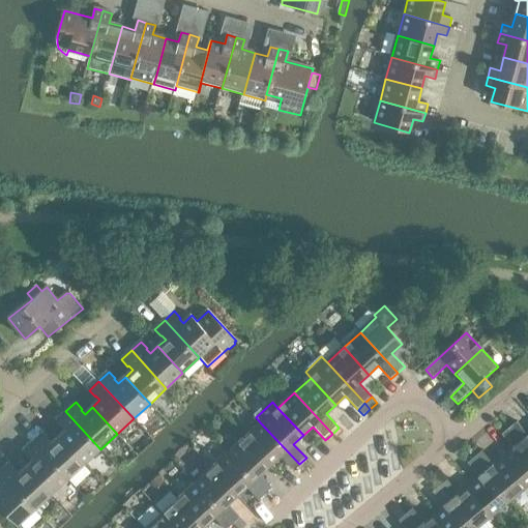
[(100,449),(65,411),(56,420),(62,427),(63,427),(67,431),(59,437),(84,464),(100,449)]
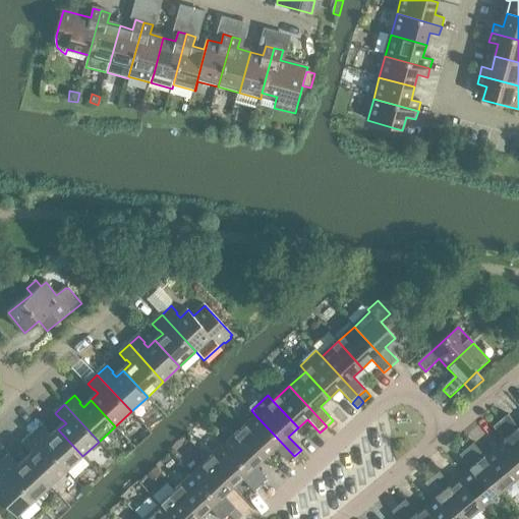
[(287,462),(294,456),(256,416),(241,430),(266,458),(275,449),(287,462)]
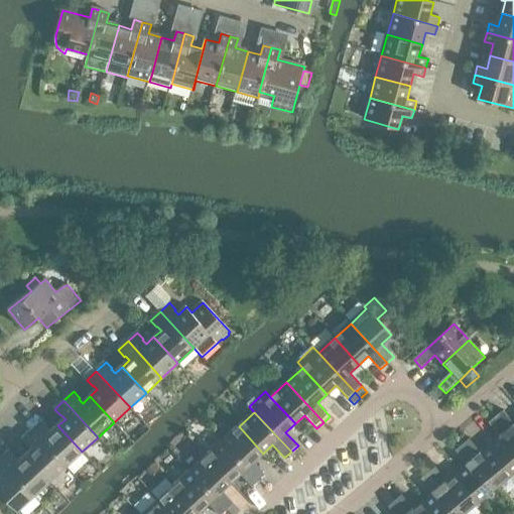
[(513,422),(505,412),(498,417),(513,436),(513,422)]
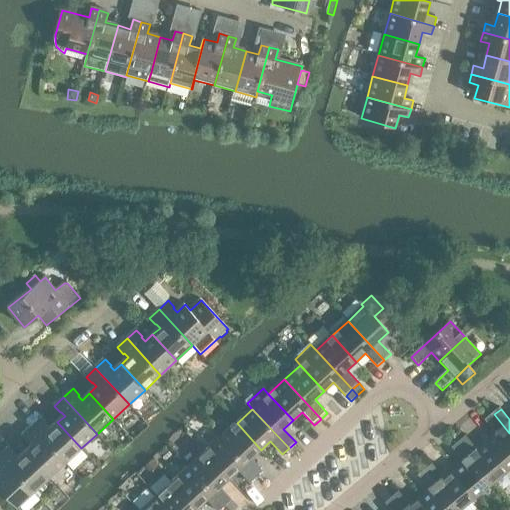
[(327,413),(321,419),(326,424),(332,418),(327,413)]
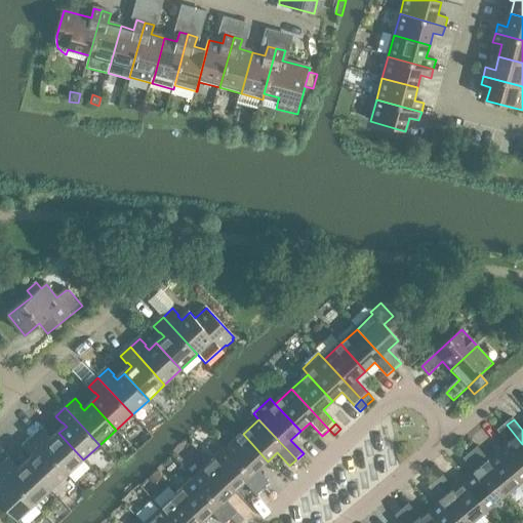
[(522,444),(507,425),(499,431),(512,445),(501,453),(522,479),(522,444)]
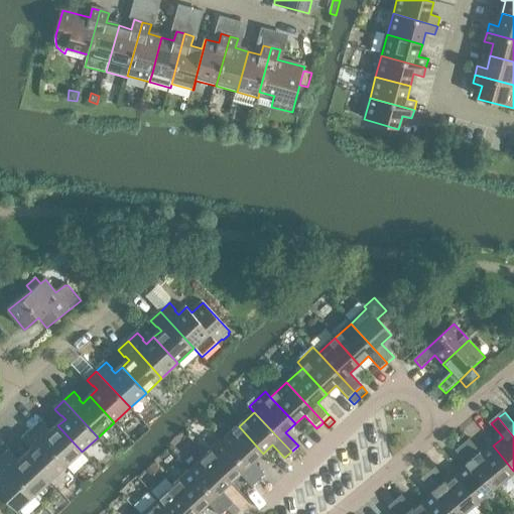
[(82,452),(57,425),(50,432),(46,428),(47,427),(41,421),(32,430),(66,467),(82,452)]
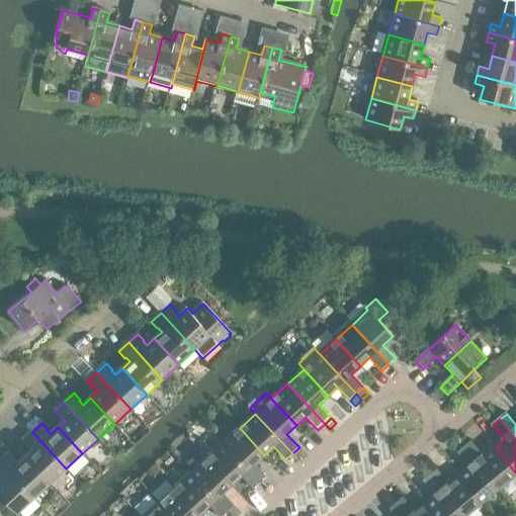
[(254,463),(264,455),(240,428),(223,443),(260,484),(267,478),(254,463)]
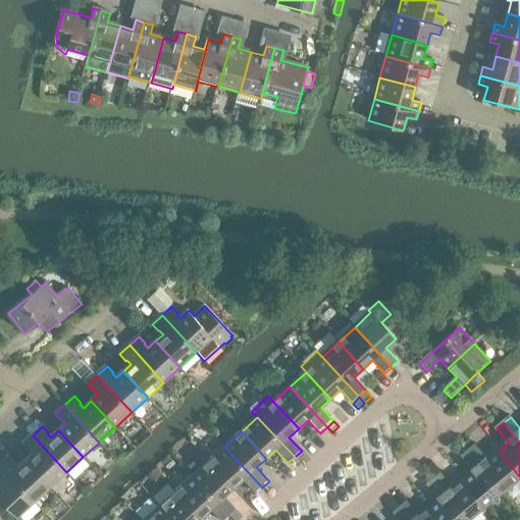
[(66,472),(33,435),(22,444),(29,451),(30,450),(34,454),(27,461),(50,487),(66,472)]
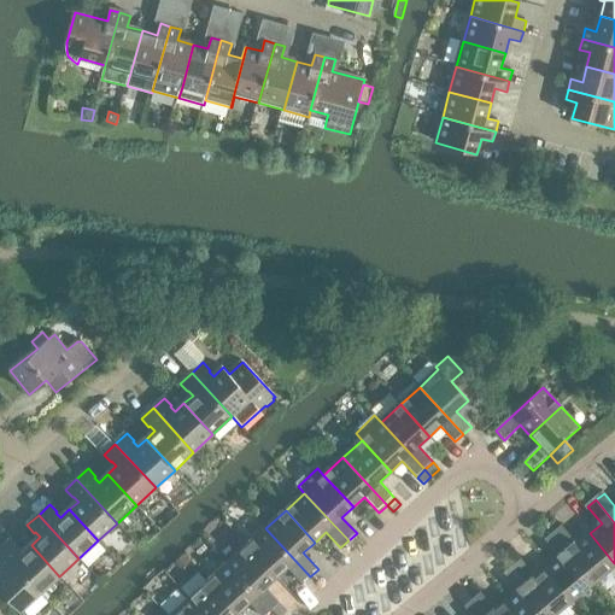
[(614,563),(590,533),(578,543),(564,526),(556,533),(597,583),(614,568),(614,563)]
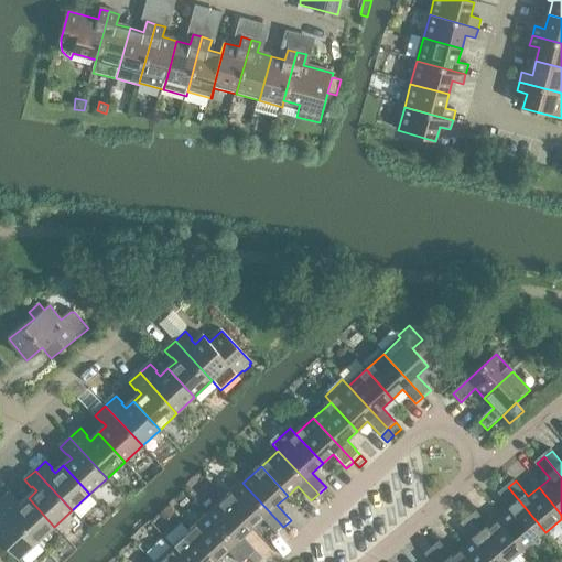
[(276,533),(283,527),(242,483),(226,499),(252,528),(262,519),(276,533)]
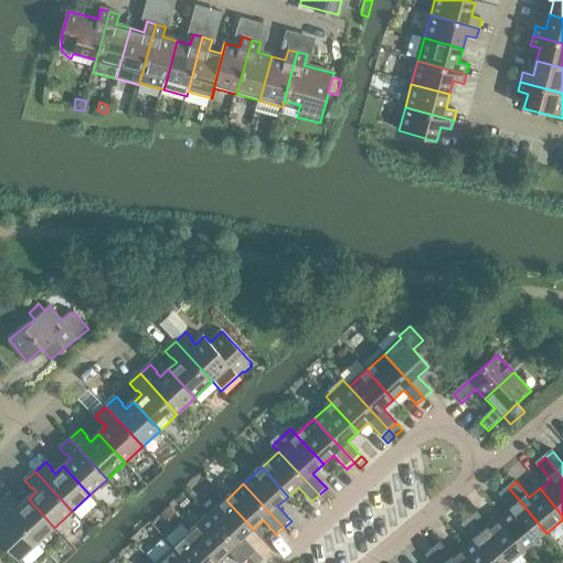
[(546,533),(509,488),(501,495),(513,510),(503,519),(529,549),(546,533)]
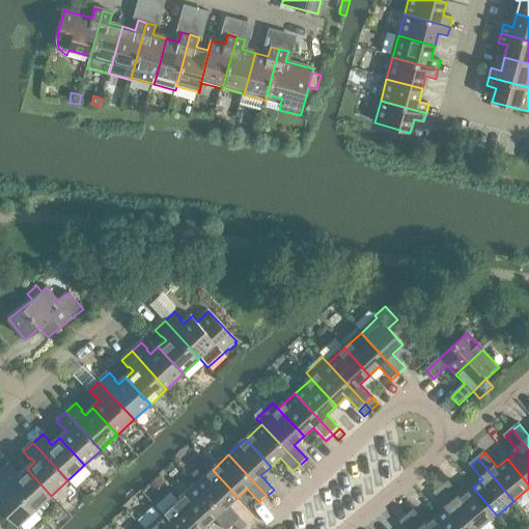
[(51,496),(27,469),(19,475),(16,471),(17,471),(10,464),(0,472),(35,510),(51,496)]
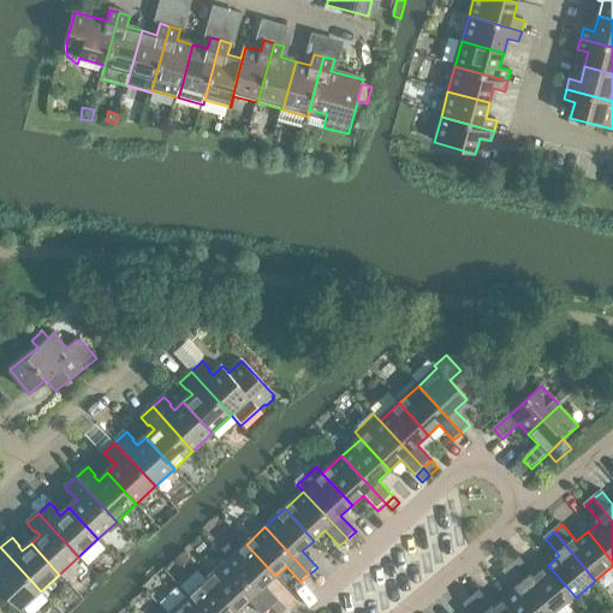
[(265,587),(275,576),(247,545),(227,563),(271,609),(279,602),(265,587)]
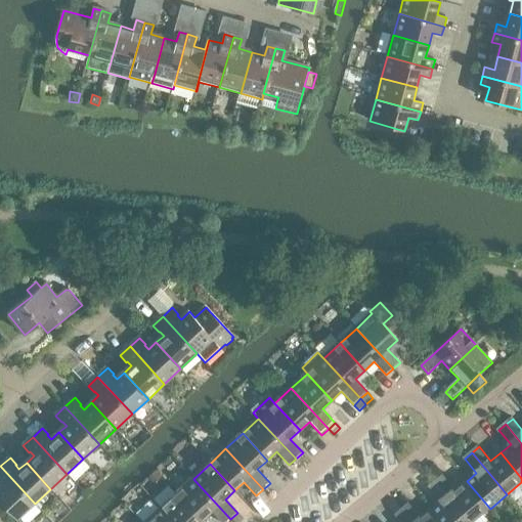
[(35,504),(0,466),(0,484),(1,486),(0,486),(0,499),(17,519),(35,504)]
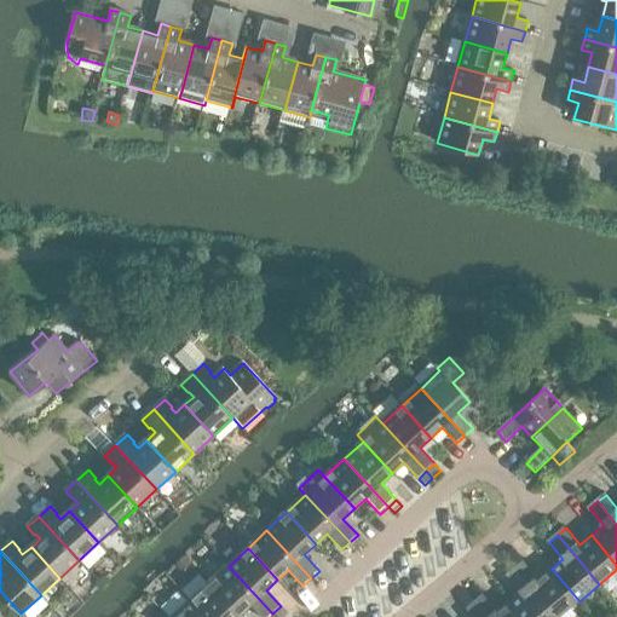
[(186,558),(178,565),(185,574),(192,566),(186,558)]
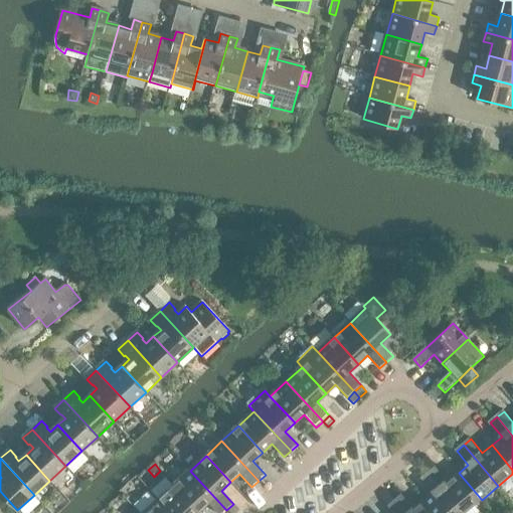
[(482,500),(459,473),(449,481),(437,467),(430,473),(463,512),(467,512),(482,500)]
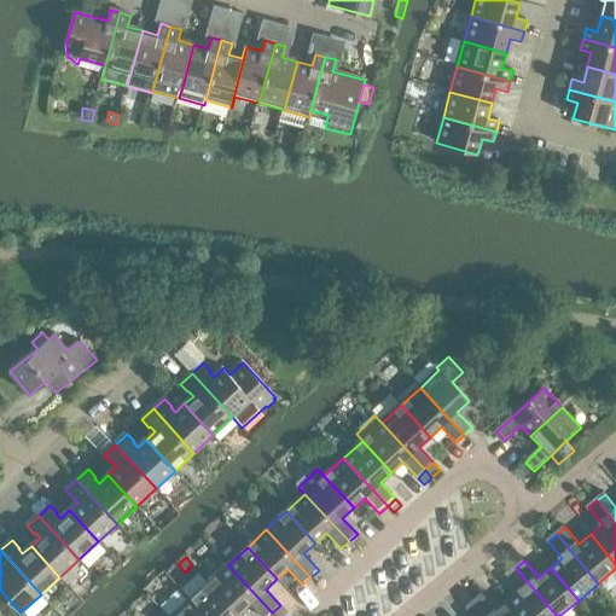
[(268,615),(272,612),(228,565),(209,582),(238,615),(249,604),(260,615),(268,615)]
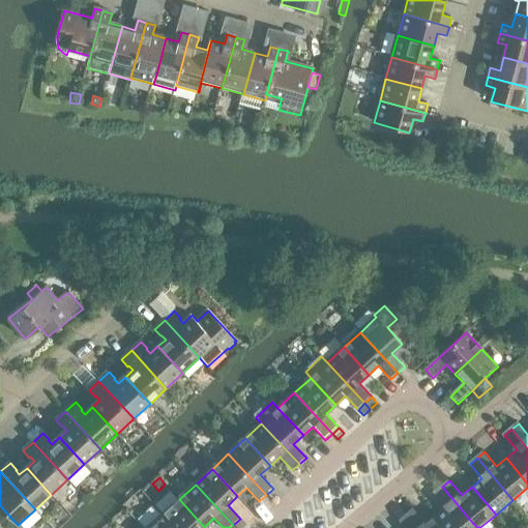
[(442,487),(435,493),(447,507),(437,516),(447,527),(476,527),(442,487)]
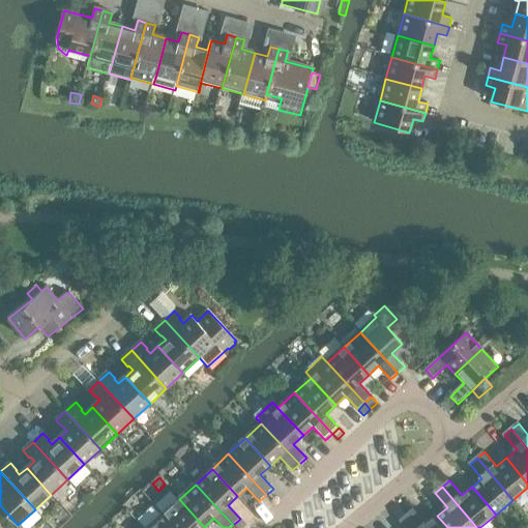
[(204,527),(179,499),(163,515),(174,527),(204,527)]
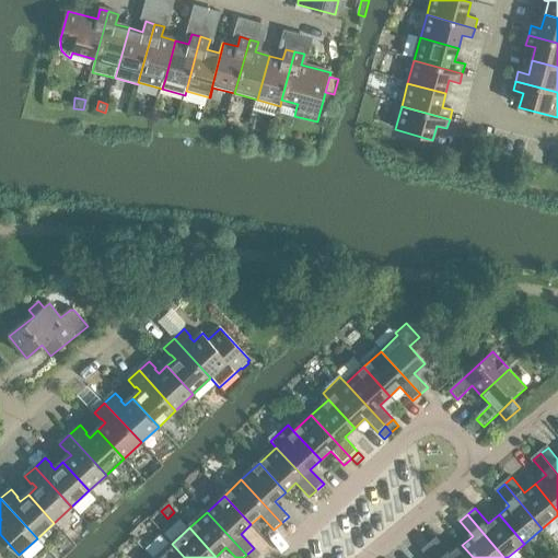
[(473,557),(462,545),(452,554),(439,538),(431,544),(442,557),(473,557)]
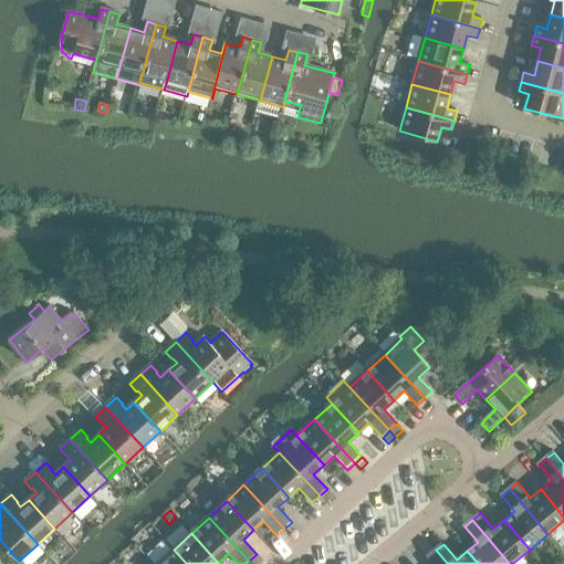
[(186,563),(174,550),(157,563),(186,563)]
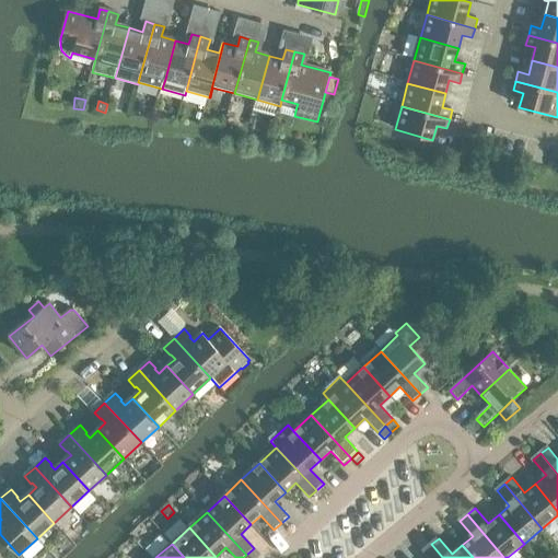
[(442,557),(431,544),(423,550),(429,557),(442,557)]
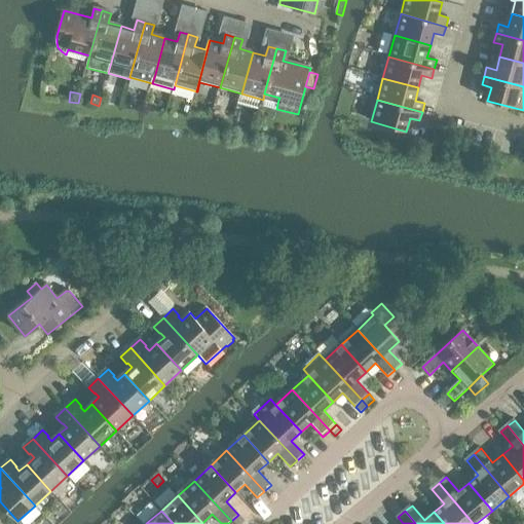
[(238,515),(231,521),(233,523),(247,523),(238,515)]
